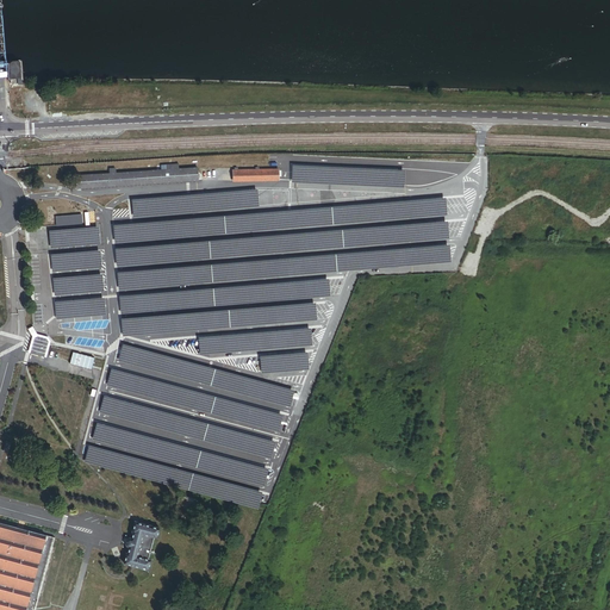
[(22,83),(19,62),(10,62),(11,85),(22,83)]
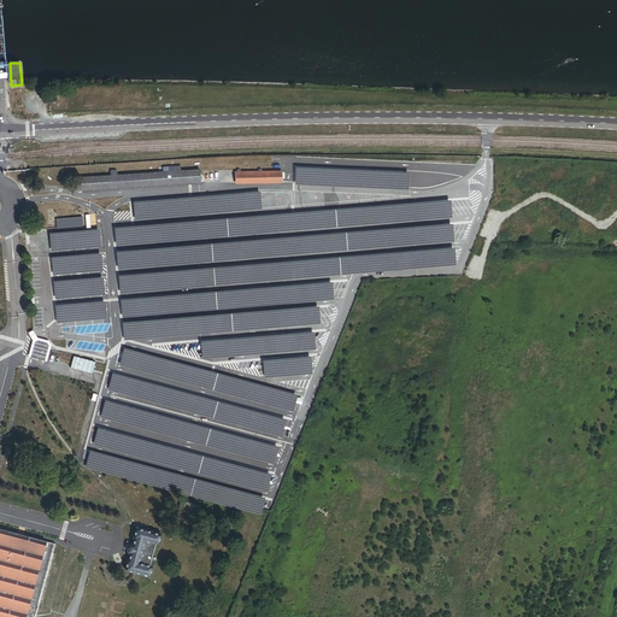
[(280,182),(280,171),(270,172),(270,160),(264,160),(264,171),(248,172),(248,160),(244,162),(244,172),(235,172),(236,183),(280,182)]
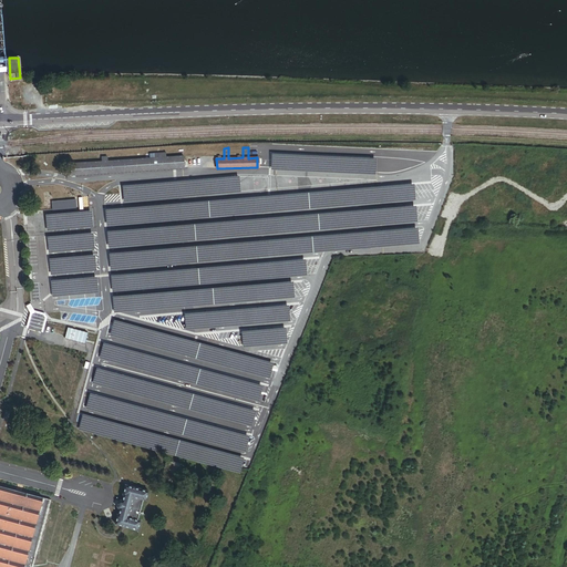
[(375,157),(271,153),(271,168),(375,173),(375,157)]
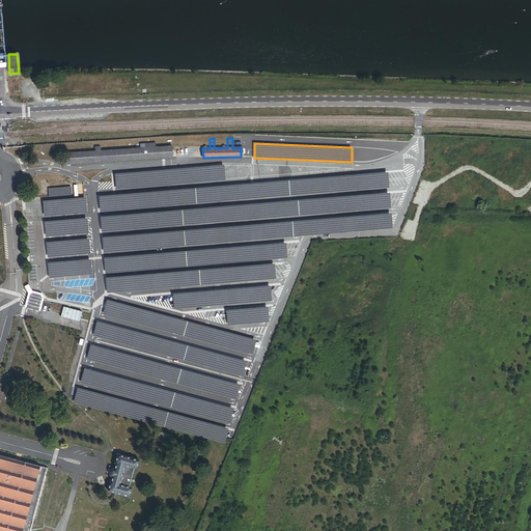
[(223,165),(114,174),(115,189),(225,179),(223,165)]
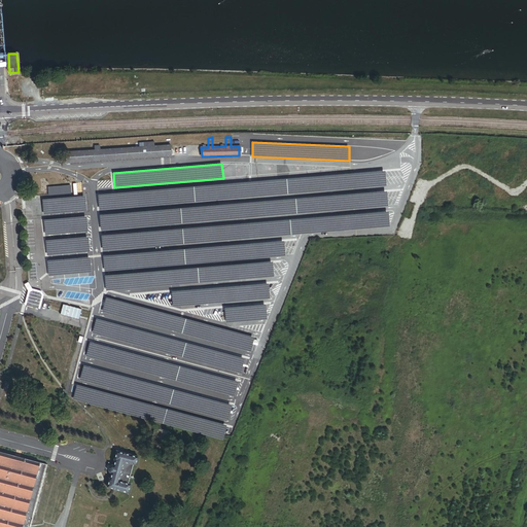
[(387,185),(385,171),(98,195),(100,209),(387,185)]
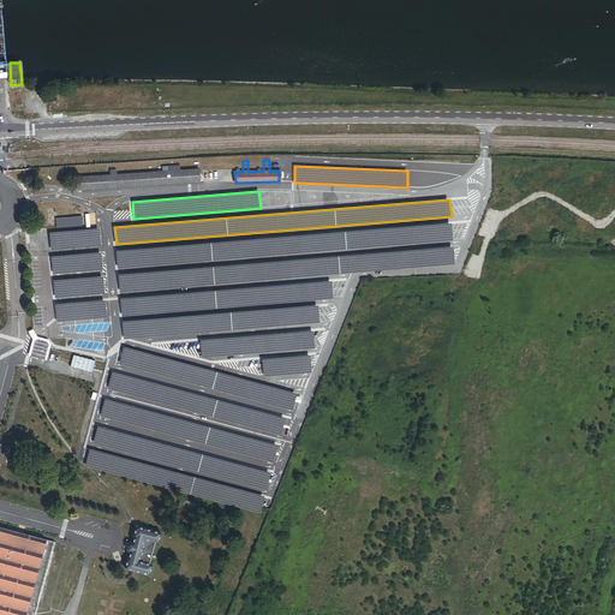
[(82,216),(55,219),(57,231),(83,228),(82,216)]
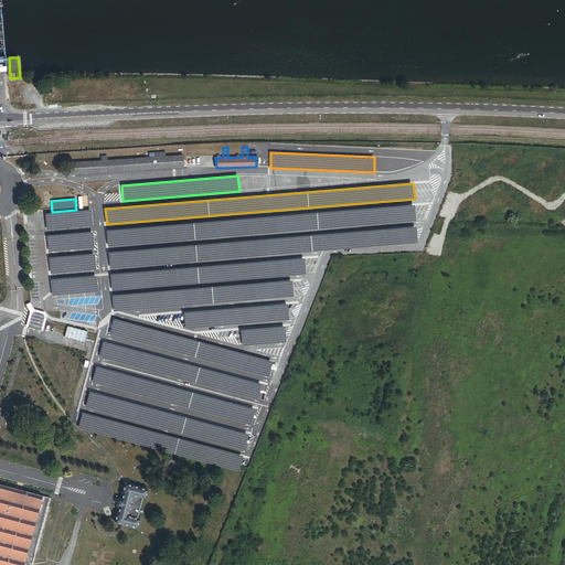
[(415,205),(106,230),(108,248),(416,221),(415,205)]
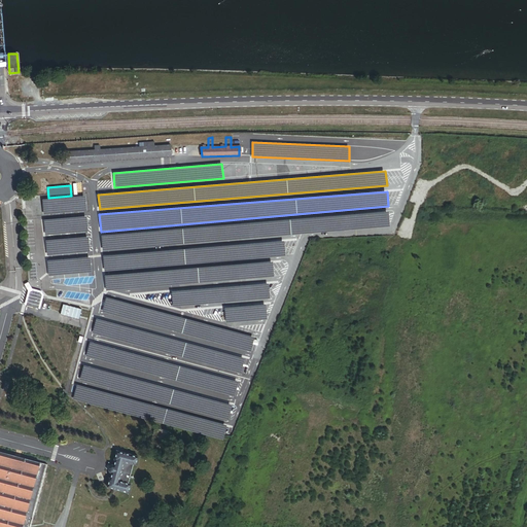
[(84,196),(42,200),(43,214),(86,210),(84,196)]
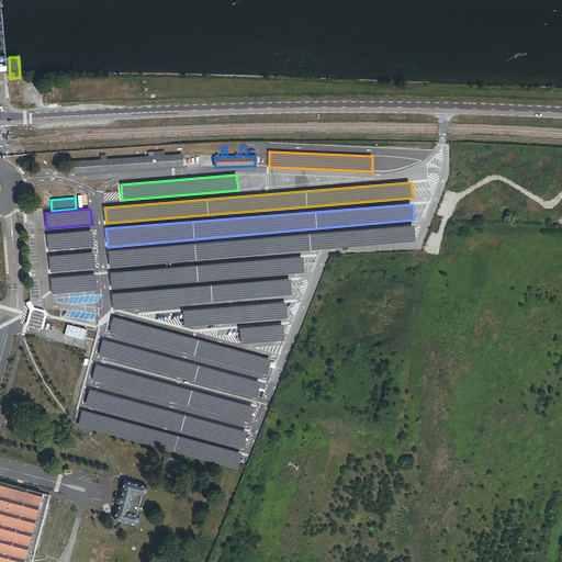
[(414,226),(107,250),(109,269),(415,242),(414,226)]
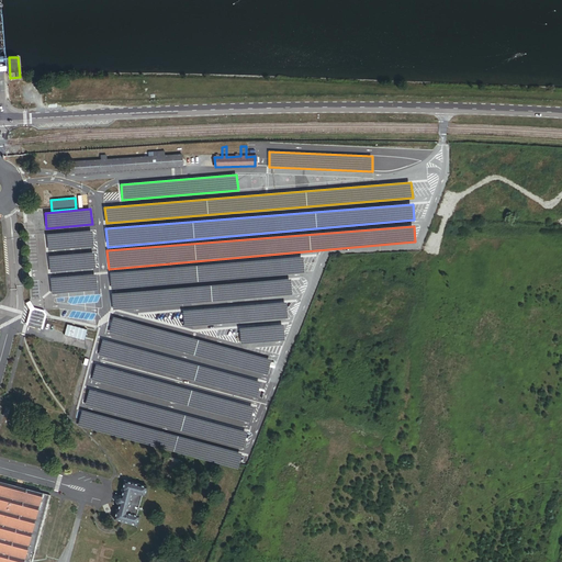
[(92,229),(47,234),(48,250),(93,246),(92,229)]
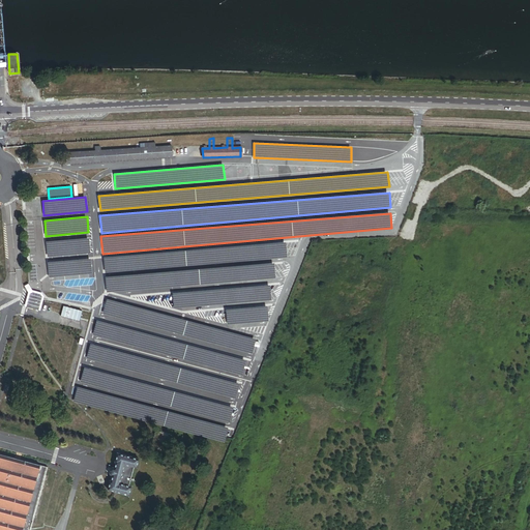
[(88,238),(46,242),(47,257),(89,253),(88,238)]
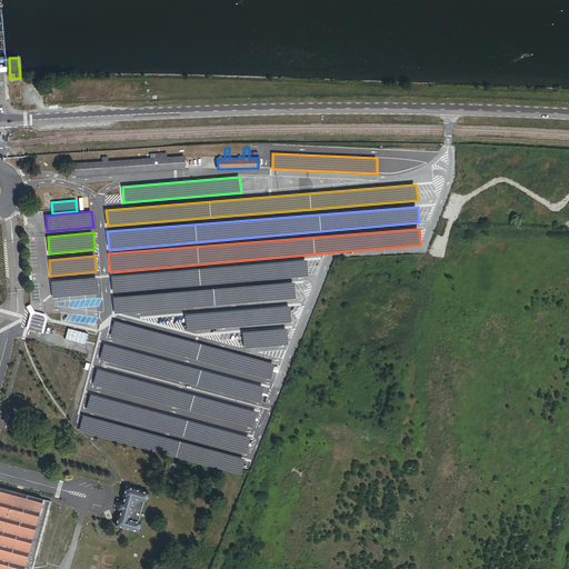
[(308,261),(111,276),(113,292),(309,277),(308,261)]
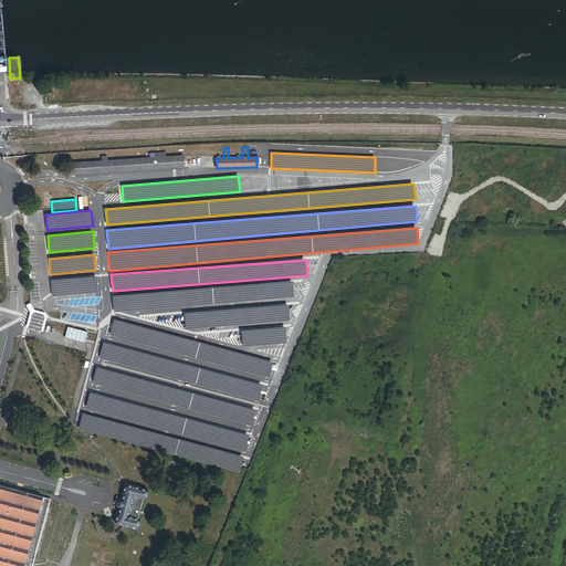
[(97,275),(51,280),(52,295),(98,292),(97,275)]
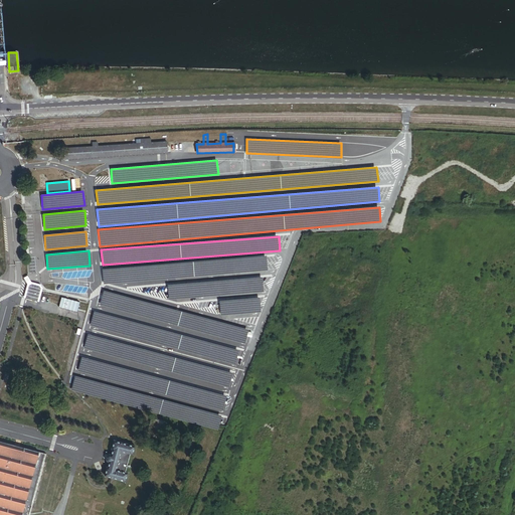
[(267,255),(102,270),(103,284),(268,270),(267,255)]
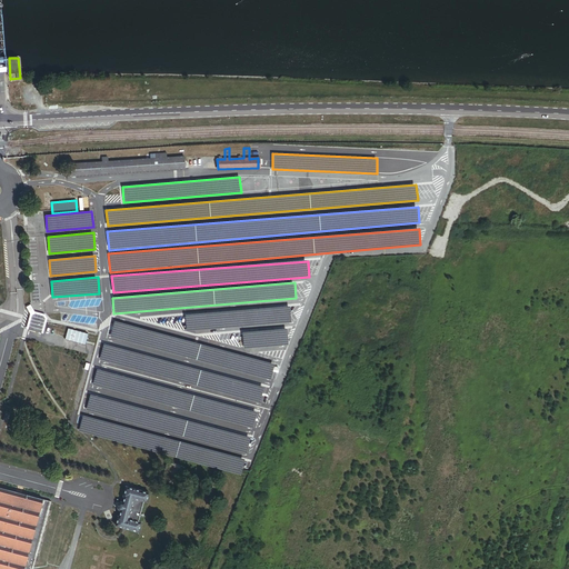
[(290,306),(187,316),(189,332),(292,322),(290,306)]
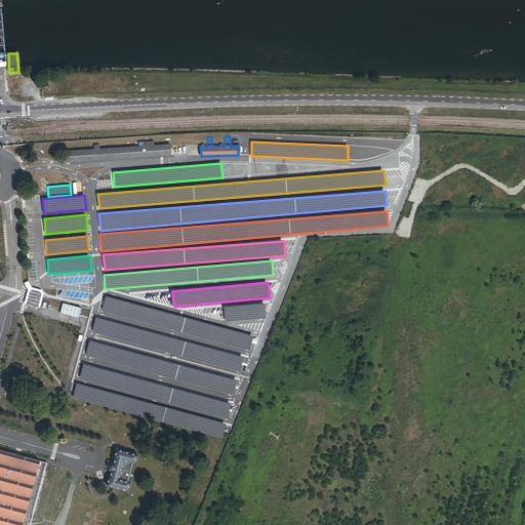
[(42,294),(39,290),(31,288),(28,290),(24,304),(38,308),(42,294)]
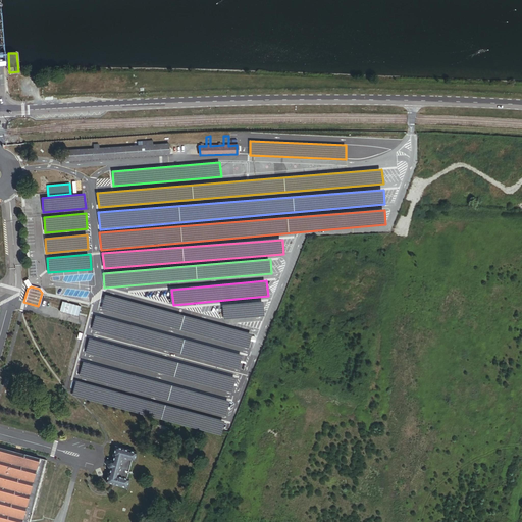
[(248,348),(252,333),(105,295),(101,308),(248,348)]
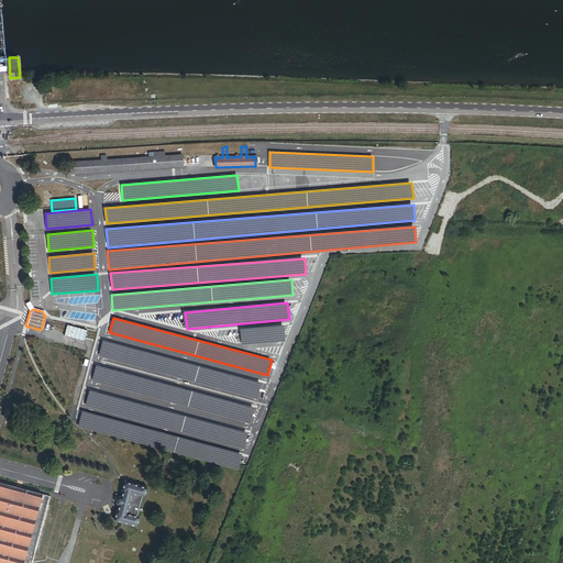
[(285,340),(284,324),(241,329),(242,344),(285,340)]
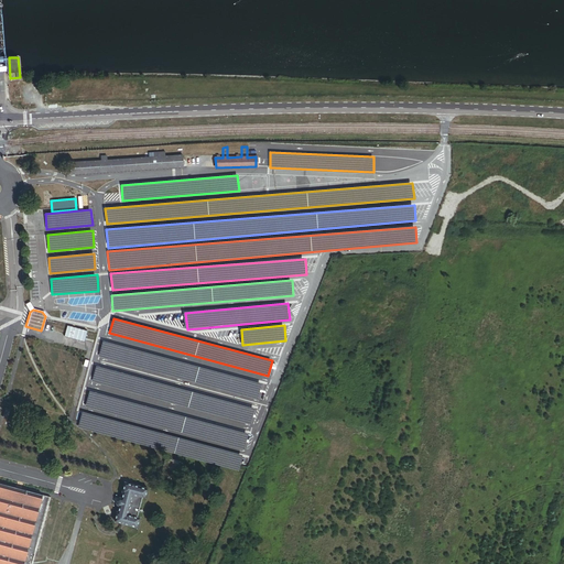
[(87,331),(68,326),(65,337),(85,342),(87,331)]
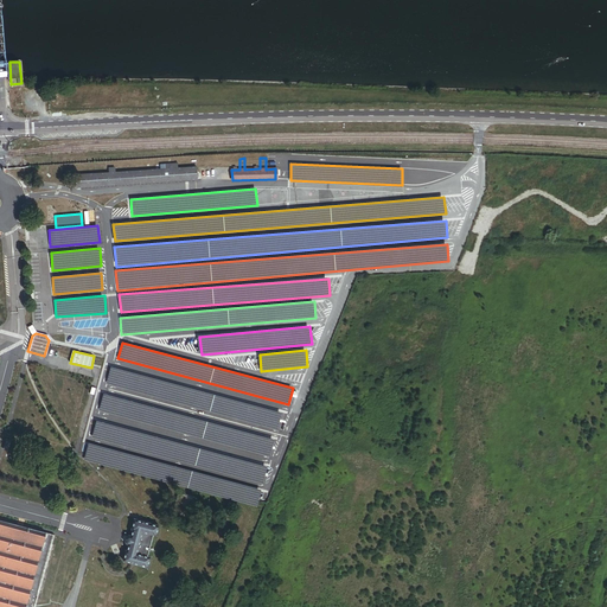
[(278,429),(282,413),(112,366),(107,383),(278,429)]
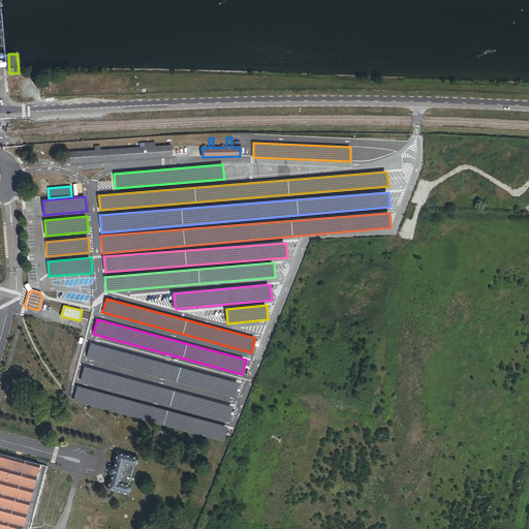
[(236,398),(240,383),(91,343),(87,358),(236,398)]
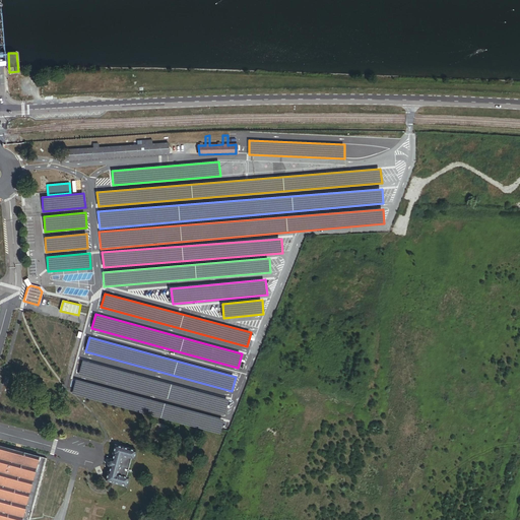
[(224,412),(228,398),(81,359),(78,373),(224,412)]
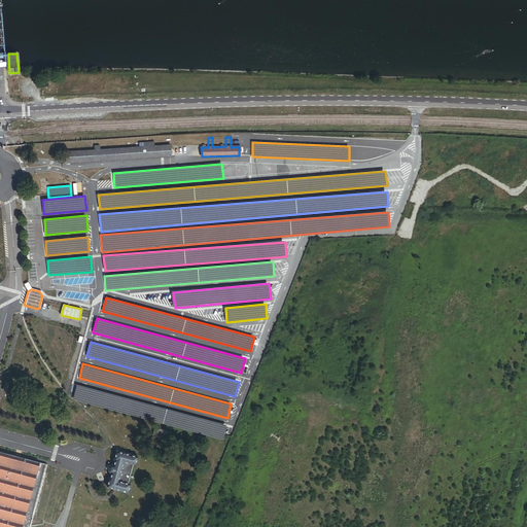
[(221,438),(225,425),(77,385),(73,398),(221,438)]
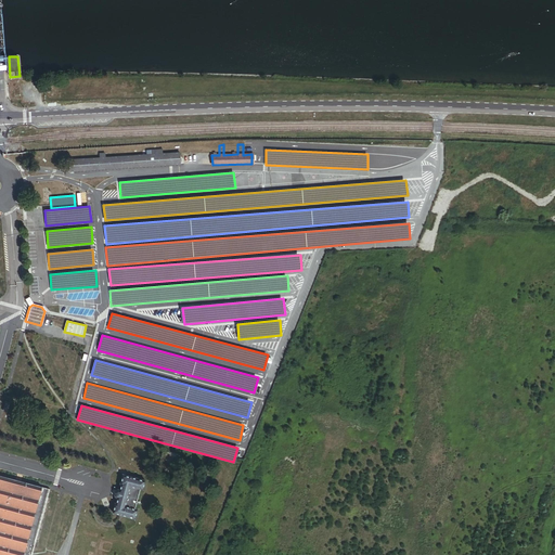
[(31,554),(50,490),(0,476),(0,554),(31,554)]
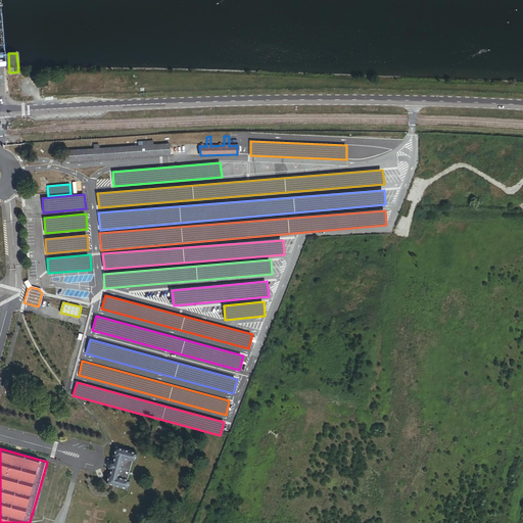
[(133,460),(135,454),(115,448),(114,456),(115,456),(112,463),(109,462),(108,468),(111,468),(109,475),(108,475),(107,481),(126,487),(128,480),(127,480),(132,460),(133,460)]
